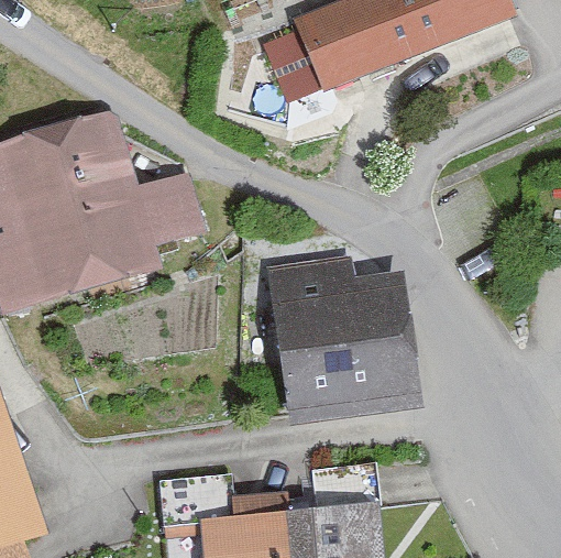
[(524,12),(517,0),(321,0),(304,8),(337,88),(524,12)]
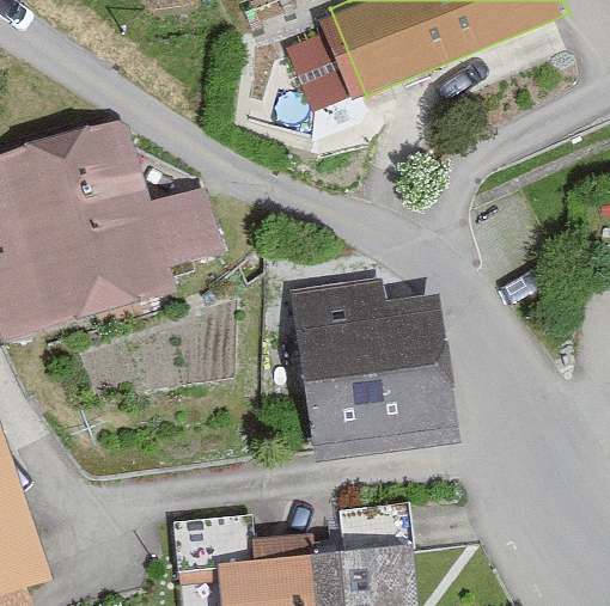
[(126,117),(0,153),(0,322),(4,336),(181,285),(174,259),(225,245),(207,184),(150,201),(126,117)]
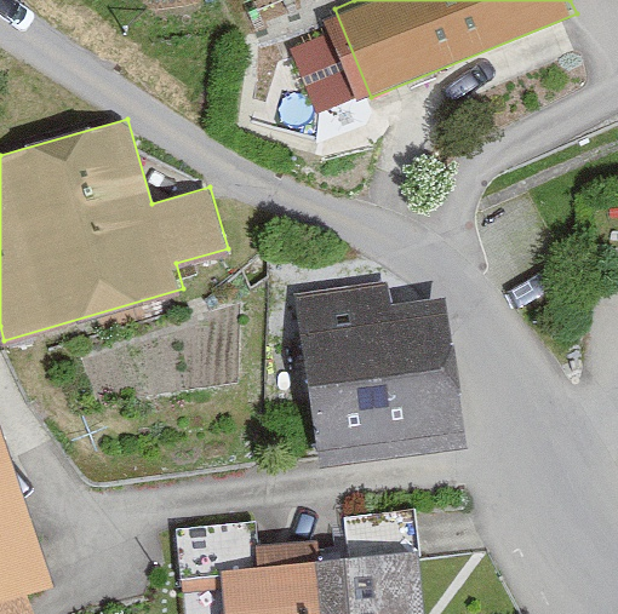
[(383,280),(295,292),(318,454),(451,436),(431,299),(387,305),(383,280)]
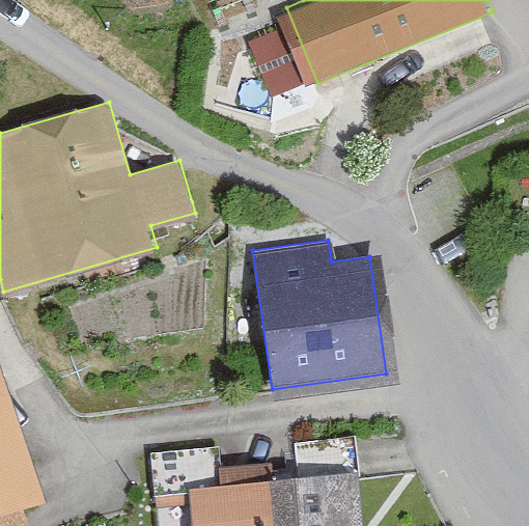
[(38,495),(0,393),(0,525),(24,525),(16,504),(38,495)]
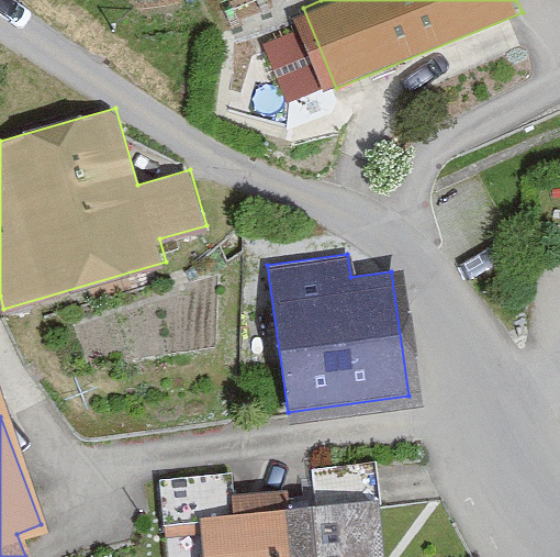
[(382,556),(376,498),(199,520),(203,556),(382,556)]
